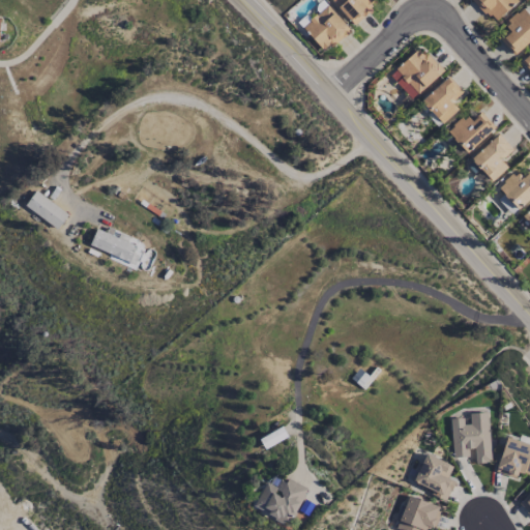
[(330,0),(354,24),(379,1),(377,0),(330,0)]
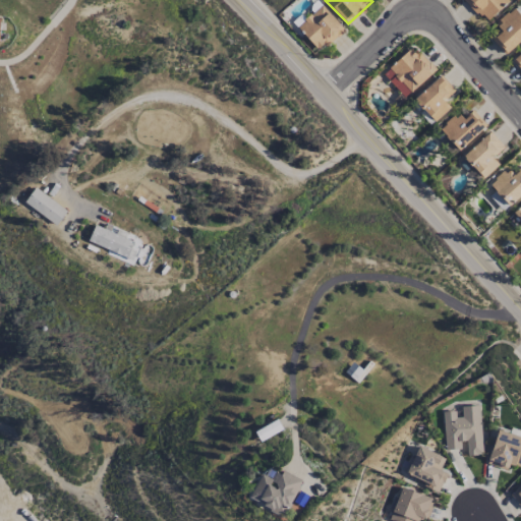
[(466,0),(484,22),(509,2),(507,0),(466,0)]
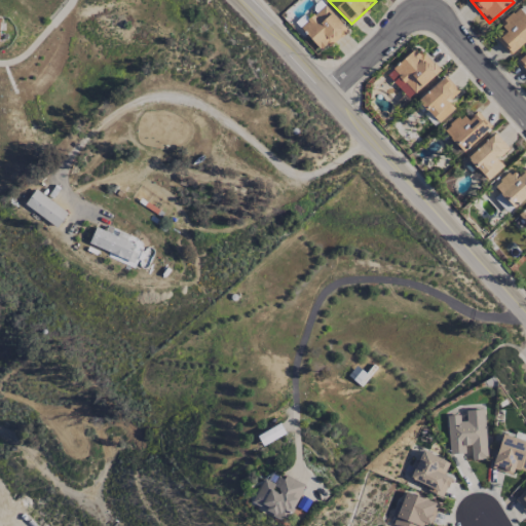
[(301,27),(323,51),(347,30),(325,5),(301,27)]
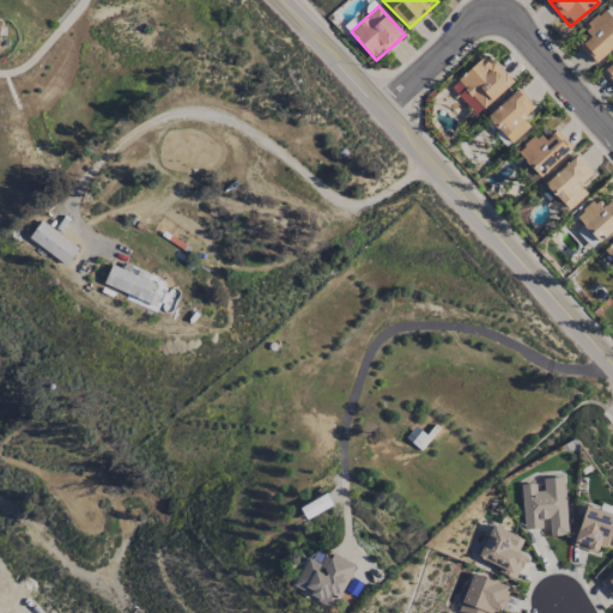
[(578,47),(595,65),(612,47),(612,18),(605,10),(583,29),(589,36),(578,47)]
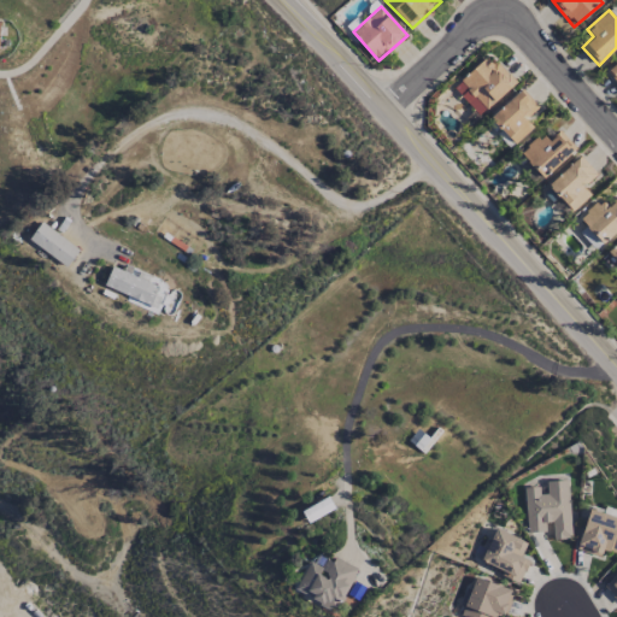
[(516,82),(488,54),(453,88),(481,116),(516,82)]
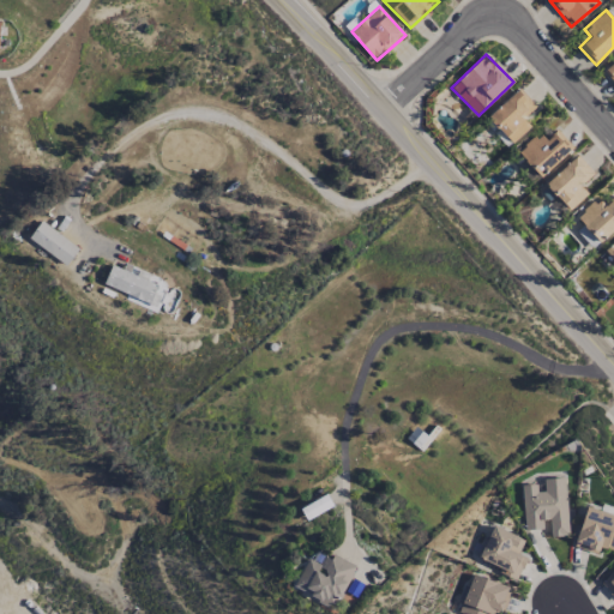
[(530,127),(523,119),(536,106),(519,88),(488,118),(513,144),(530,127)]
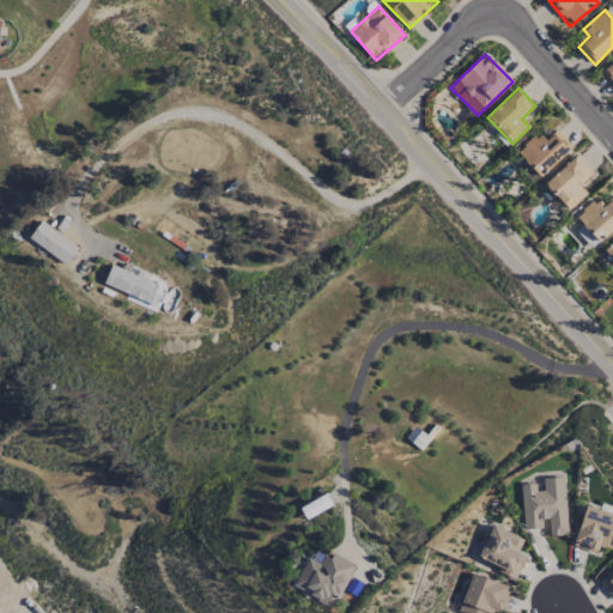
[(536,134),(517,152),(540,177),(572,149),(556,131),(544,141),(536,134)]
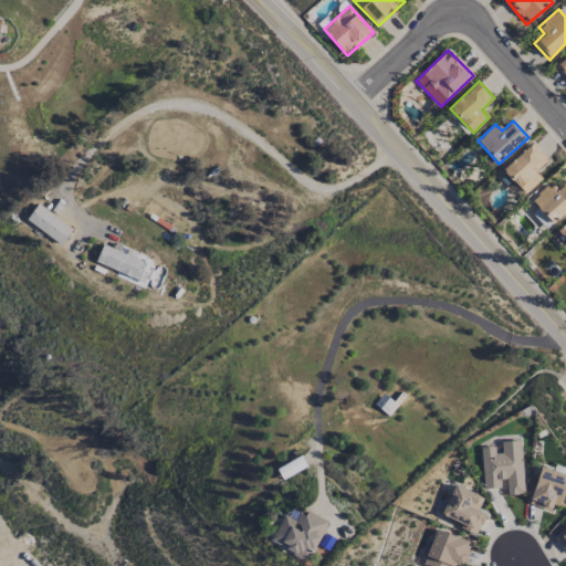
[(547,158),(531,143),(503,171),(526,194),(542,178),(535,171),(547,158)]
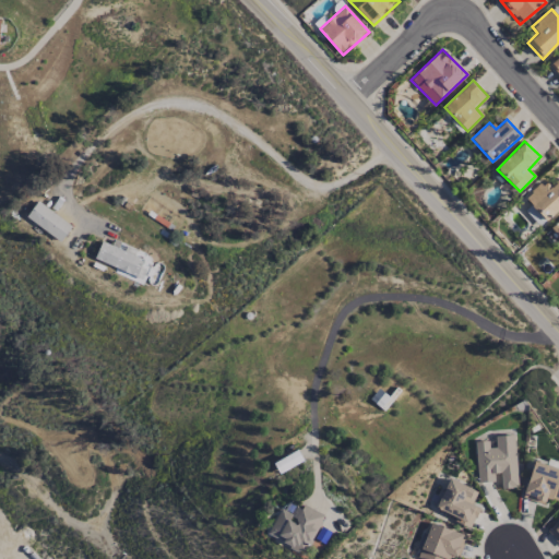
[(525,198),(547,221),(558,210),(558,178),(548,189),(543,181),(525,198)]
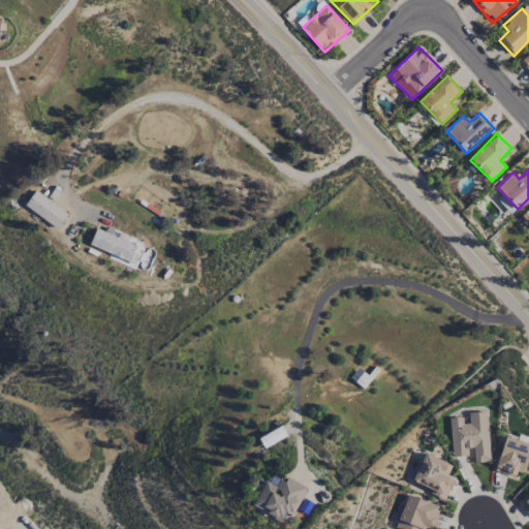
[(25,207),(59,227),(68,212),(34,191),(25,207)]
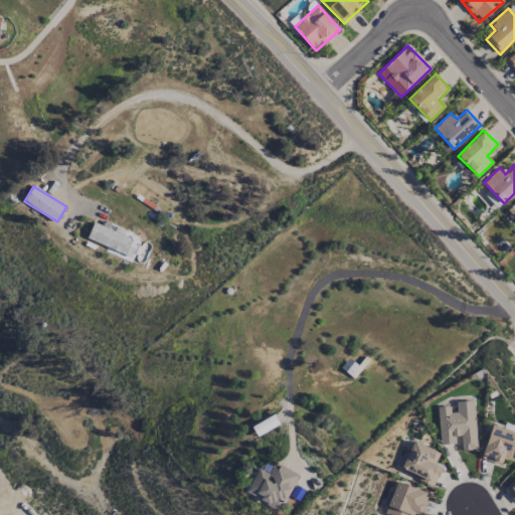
[(484,192),(497,208),(502,204),(490,188),(484,192)]
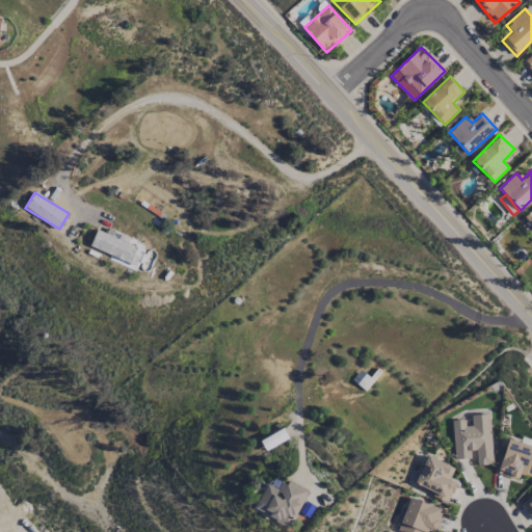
[(108,261),(133,269),(140,247),(128,243),(130,237),(116,233),(115,236),(96,230),(90,247),(110,254),(108,261)]
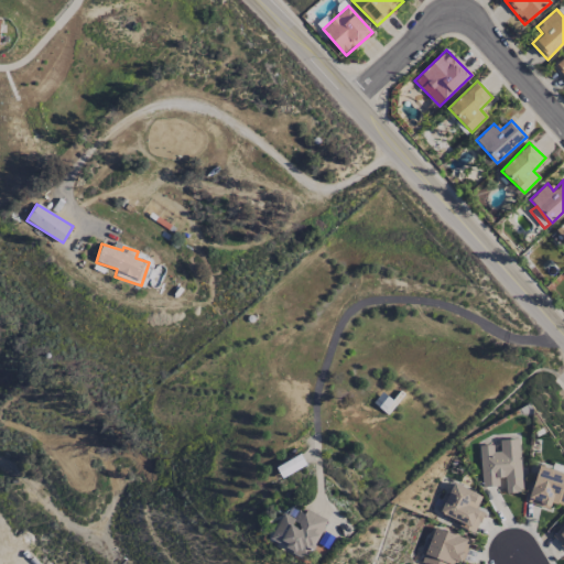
[(479,446),(481,487),(499,486),(499,477),(505,477),(506,494),(522,492),(520,440),(497,440),(497,445),(479,446)]
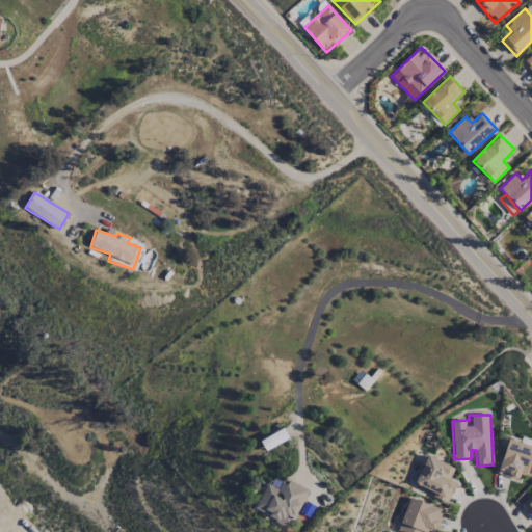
[(531,477),(531,446),(508,440),(499,475),(517,480),(520,474),(531,477)]
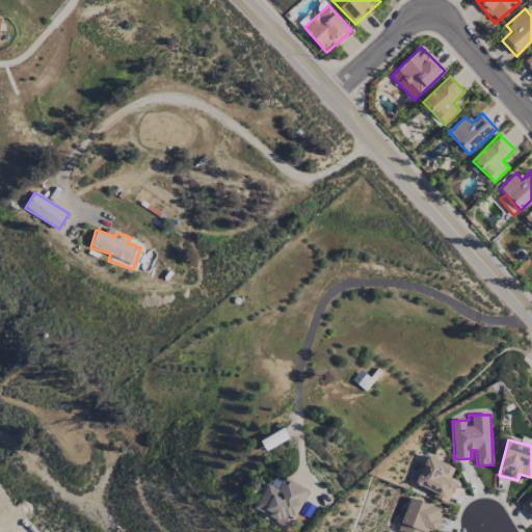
[(450,500),(456,483),(450,480),(455,467),(427,456),(415,487),(450,500)]
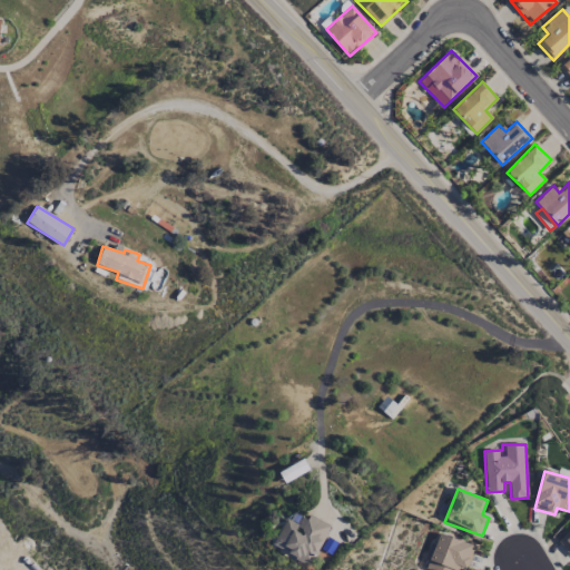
[(331,527),(303,512),(297,523),(286,518),(273,546),(311,564),(331,527)]
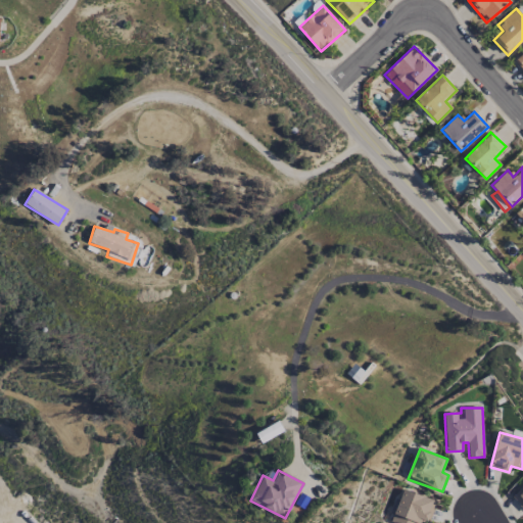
[(522,487),(513,498),(522,508),(522,487)]
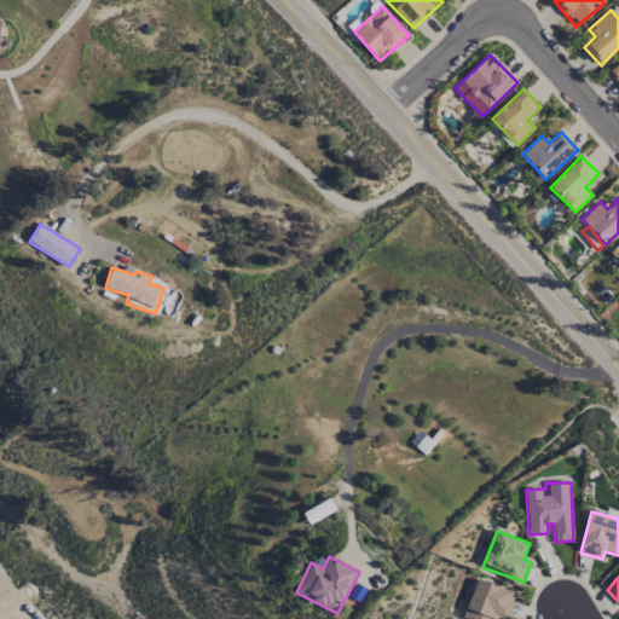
[(497,618),(499,614),(509,618),(516,591),(475,580),(464,618),(497,618)]
